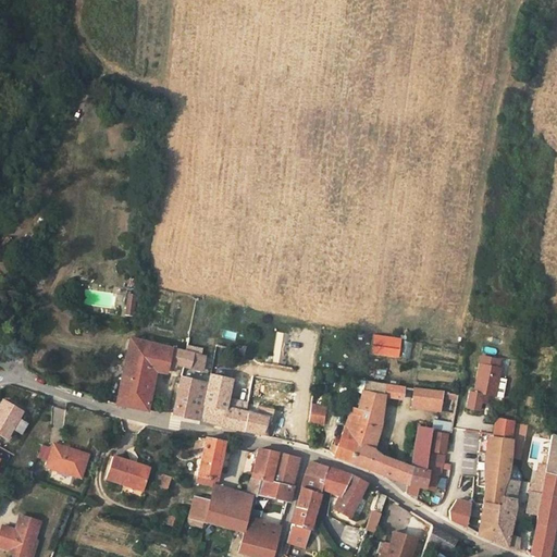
[(146,411),(155,370),(165,372),(166,362),(171,348),(132,339),(130,338),(115,405),(146,411)]
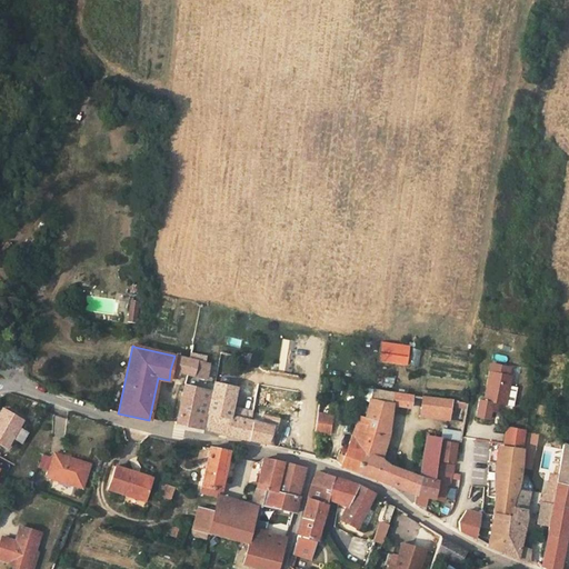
[(207,365),(210,350),(197,347),(193,361),(207,365)]
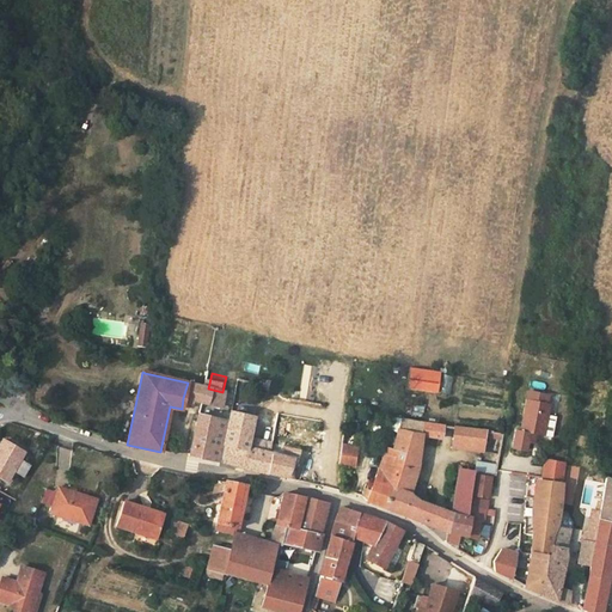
[(256,384),(255,390),(263,392),(264,390),(268,391),(268,387),(270,381),(265,381),(264,386),(256,384)]
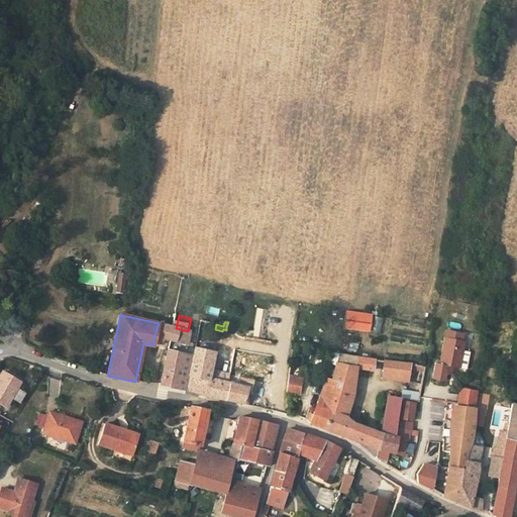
[(162,338),(170,339),(169,350),(185,353),(188,331),(176,328),(159,323),(154,336),(162,338)]
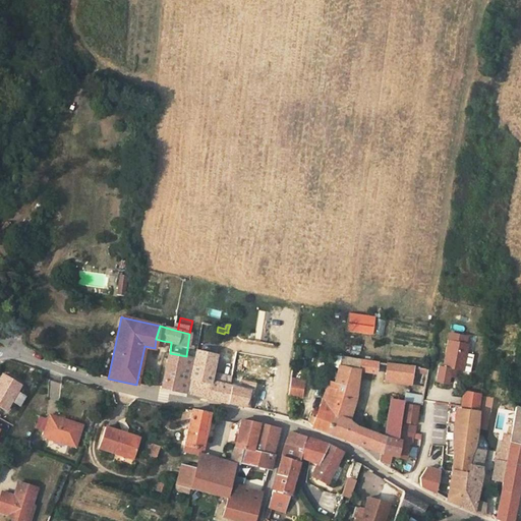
[(450,335),(449,342),(464,344),(465,338),(450,335)]
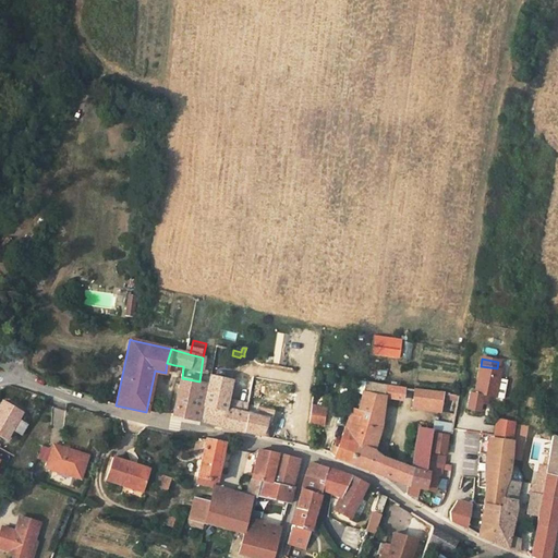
[(166,373),(170,374),(172,367),(173,367),(174,365),(167,363),(166,373)]
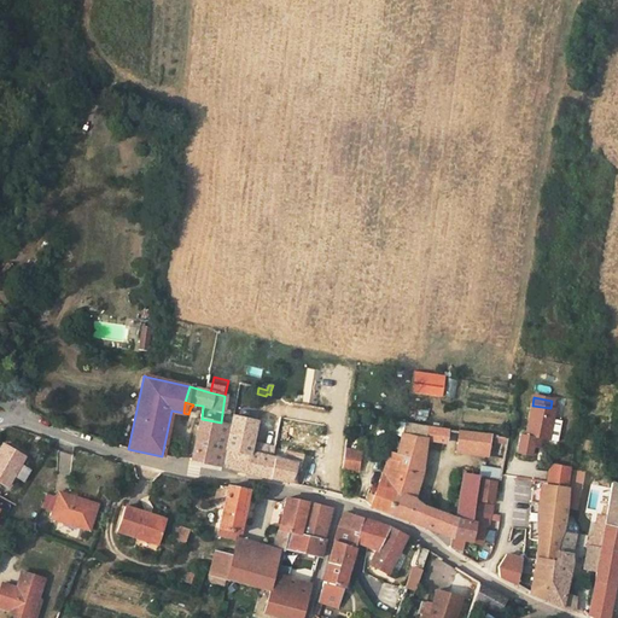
[(532,406),(532,404),(526,436),(522,435),(518,453),(531,455),(532,448),(536,448),(538,444),(540,439),(548,441),(554,409),(551,408),(532,406)]
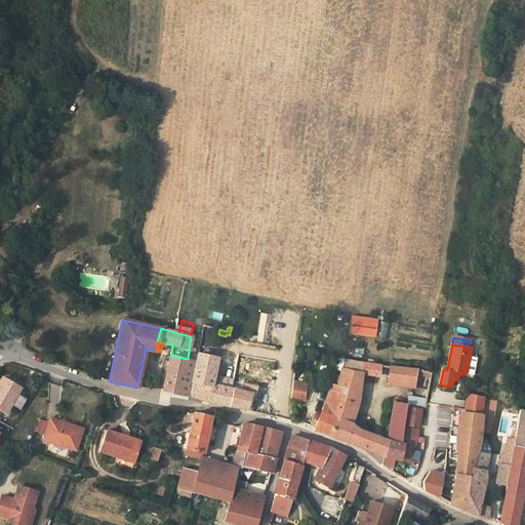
[(217,359),(197,354),(196,362),(188,359),(171,356),(163,392),(190,397),(209,402),(232,407),(245,409),(250,410),(255,399),(254,398),(256,387),(244,382),(241,392),(233,390),(211,384),(213,375),(215,367),(217,359)]
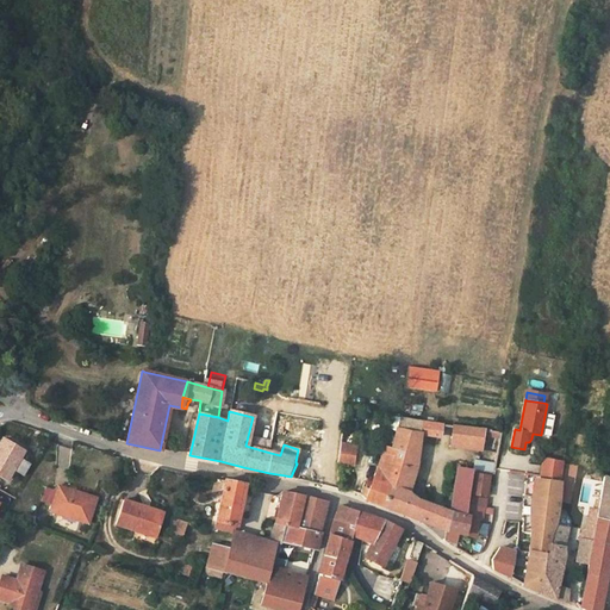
[(391,416),(387,428),(397,431),(397,429),(399,418),(391,416)]
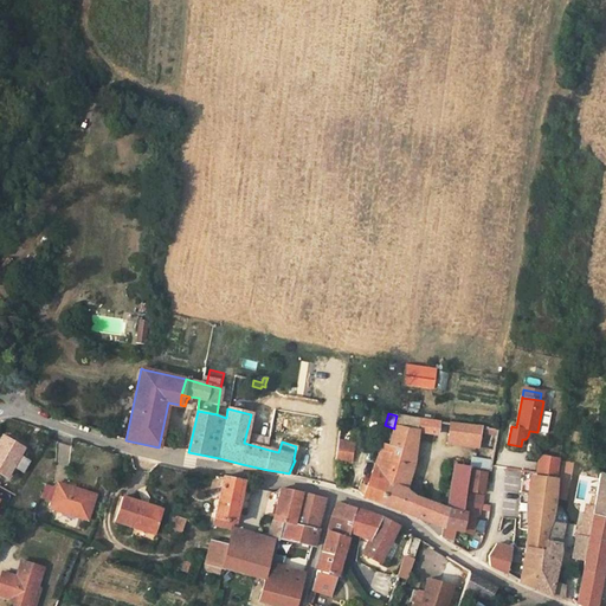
[(394,426),(417,430),(418,419),(397,416),(394,426)]
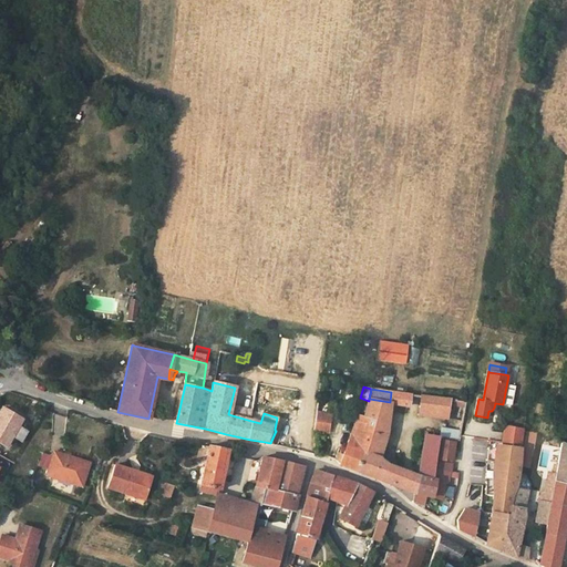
[(392,404),(408,408),(410,394),(401,393),(397,392),(391,392),(390,402),(392,403),(392,404)]
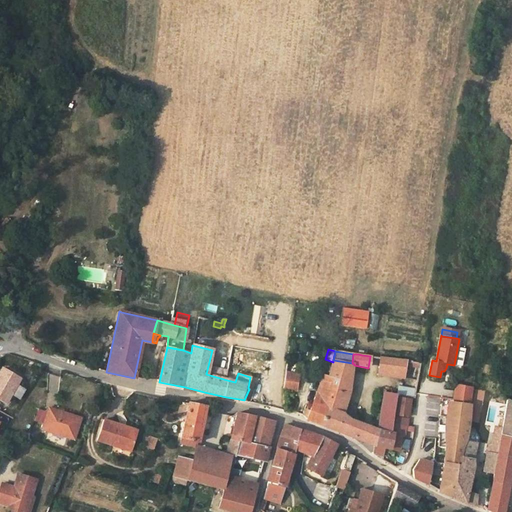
[(384,369),(384,375),(390,376),(390,375),(393,359),(381,357),(379,368),(384,369)]
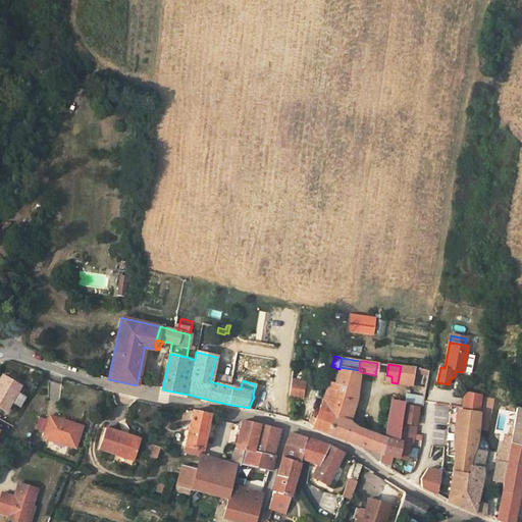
[(398,382),(411,384),(414,368),(401,366),(398,382)]
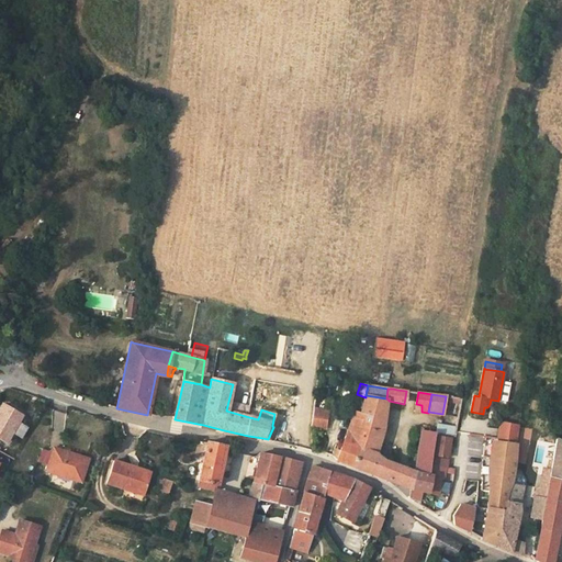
[(411,490),(414,471),(375,457),(384,431),(389,401),(389,400),(386,398),(366,395),(366,397),(362,415),(351,467),(406,489),(411,490)]
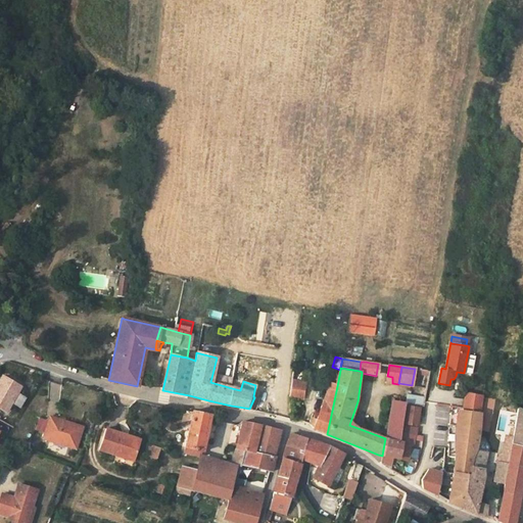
[(217,375),(212,374),(210,382),(232,388),(234,378),(217,375)]
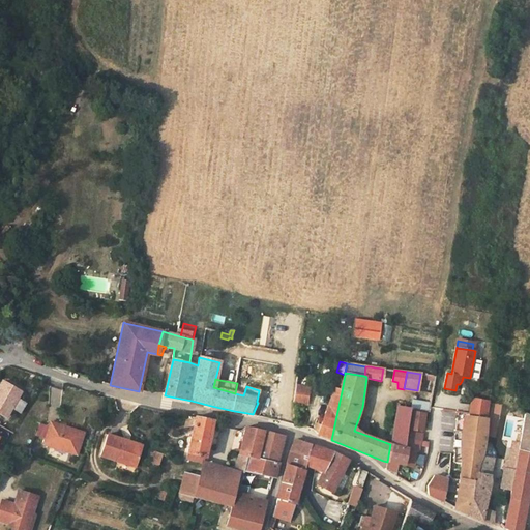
[(26,395),(3,383),(3,384),(0,388),(0,412),(8,417),(13,409),(21,413),(26,405),(22,403),(26,395)]
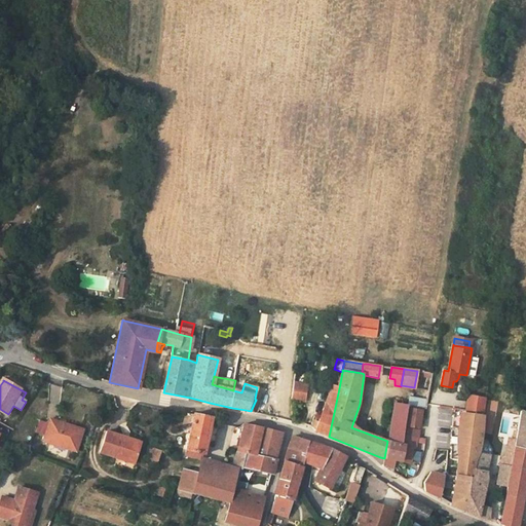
[(294,384),(292,400),(304,401),(305,385),(294,384)]
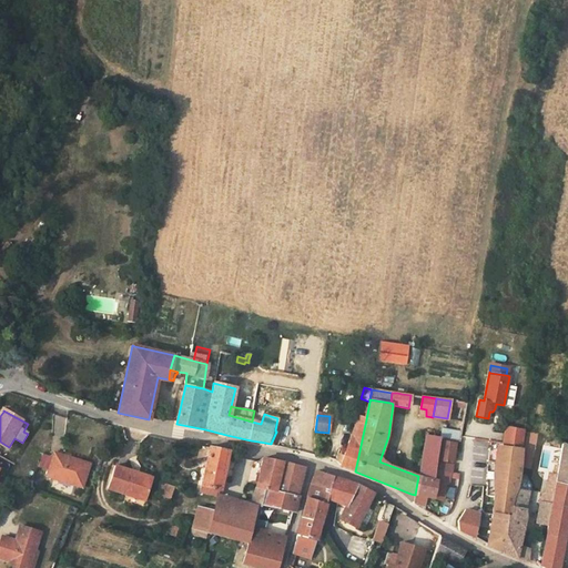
[(366,419),(357,416),(340,465),(355,472),(366,419)]
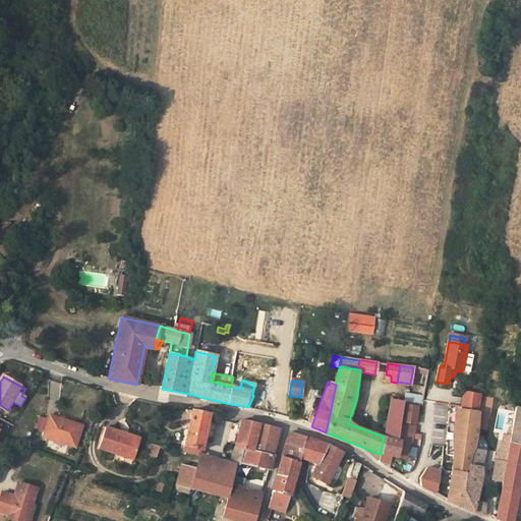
[(465,392),(464,399),(463,407),(478,409),(481,394),(465,392)]
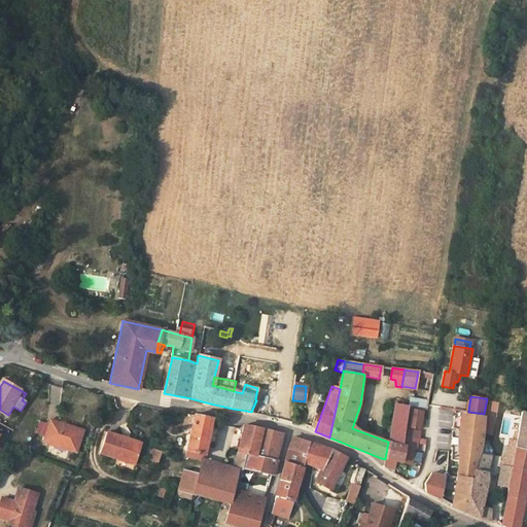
[(427,401),(411,398),(409,407),(426,410),(427,401)]
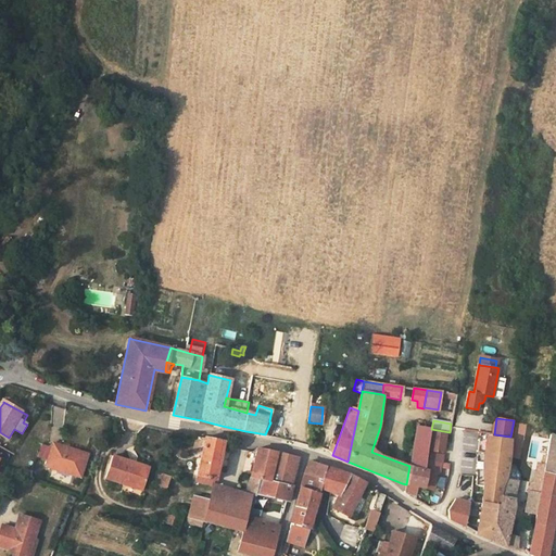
[(430,429),(416,427),(416,430),(409,466),(424,469),(426,452),(430,429)]
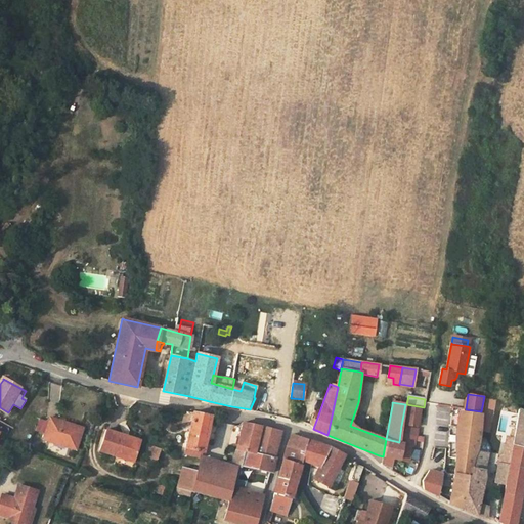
[(419,408),(406,406),(403,424),(416,426),(419,408)]
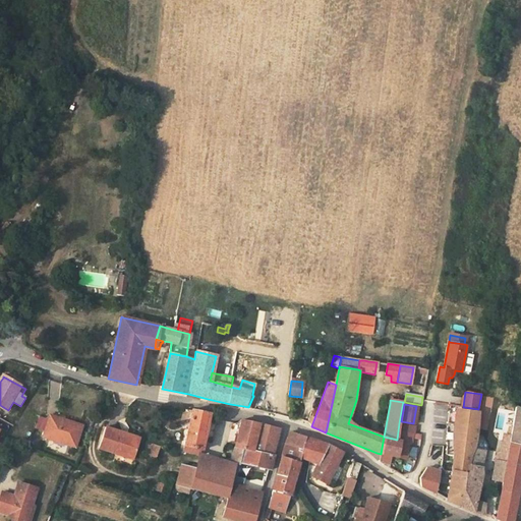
[(455,424),(453,432),(453,455),(452,474),(446,500),(462,507),(475,436),(477,427),(478,413),(478,412),(478,409),(463,407),(461,407),(461,410),(456,409),(455,424)]
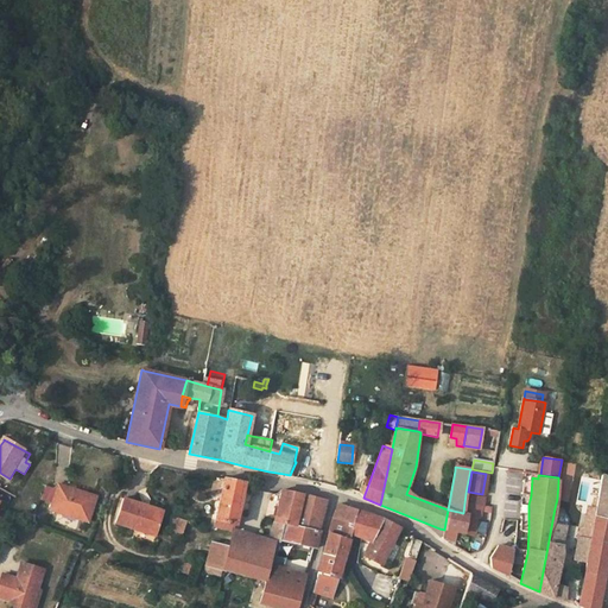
[(223,485),(214,527),(223,529),(233,531),(233,525),(235,526),(245,483),(220,479),(219,483),(223,485)]
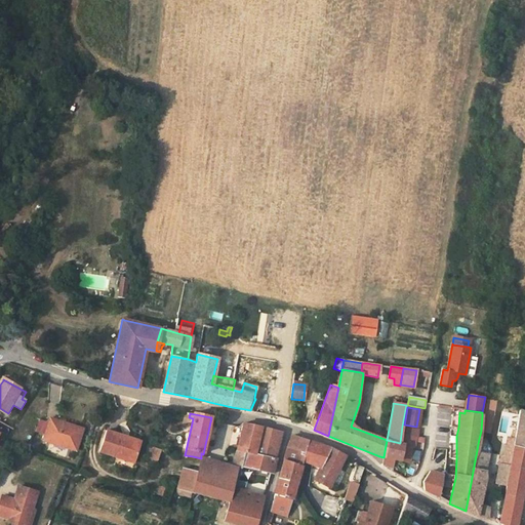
[(51,419),(44,441),(77,451),(84,430),(51,419)]
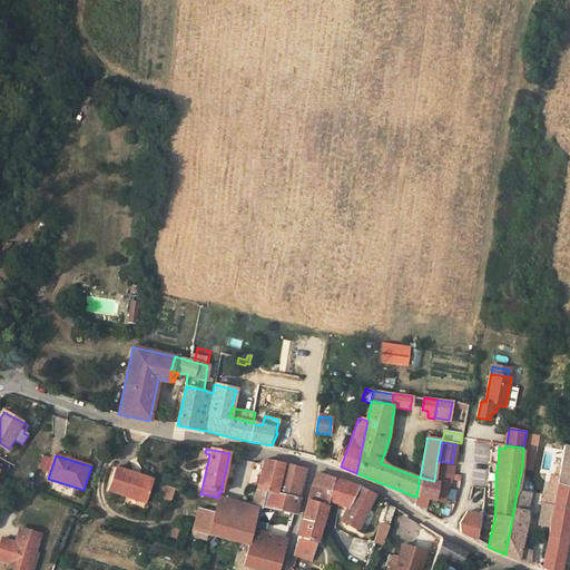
[(264,460),(257,490),(253,503),(252,507),(257,508),(262,509),(266,492),(278,494),(282,480),(290,482),(293,465),(285,463),(264,460)]
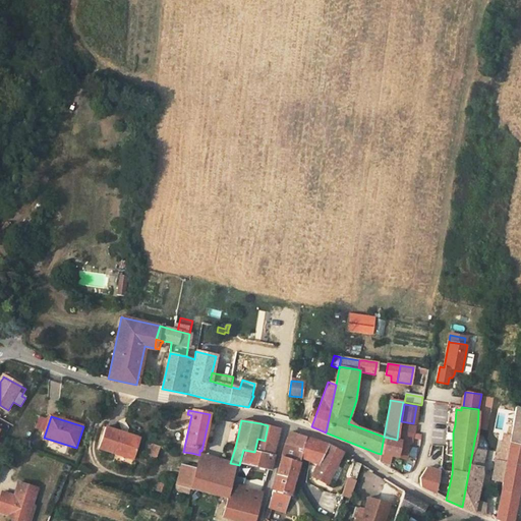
[(510,442),(520,445),(520,424),(513,422),(510,442)]
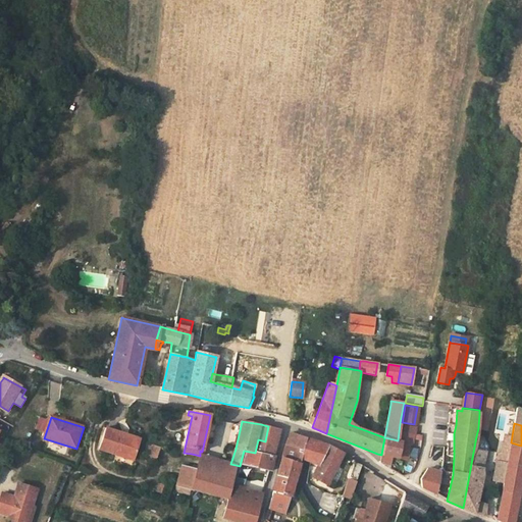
[(398,440),(384,437),(381,455),(407,459),(409,445),(412,445),(415,427),(400,424),(398,440)]
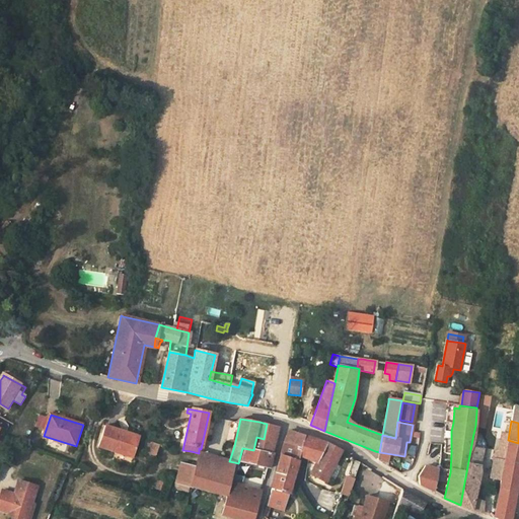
[(252,518),(262,492),(235,485),(240,461),(270,468),(272,459),(274,453),(272,453),(278,430),(279,427),(277,426),(267,424),(264,439),(256,437),(253,450),(242,448),(238,463),(234,462),(226,497),(222,514),(240,518),(252,518)]
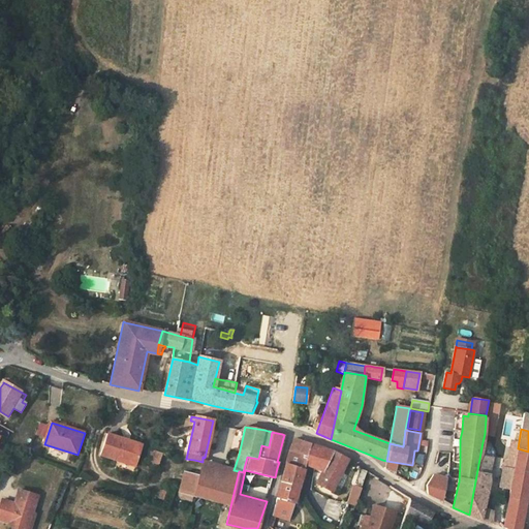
[(107,434),(100,456),(119,462),(119,460),(135,465),(142,445),(107,434)]
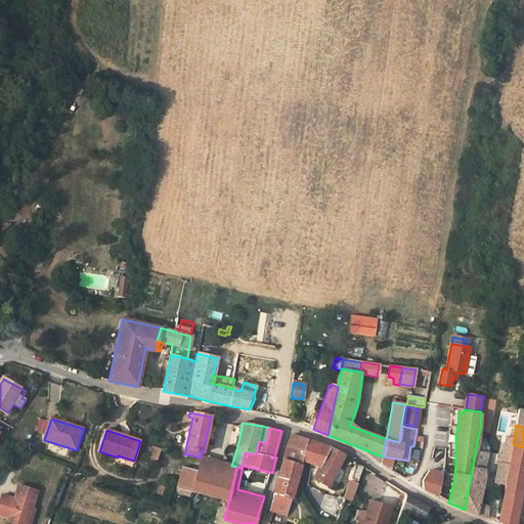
[(290,436),(288,445),(304,450),(307,439),(295,435),(291,434),(290,436)]
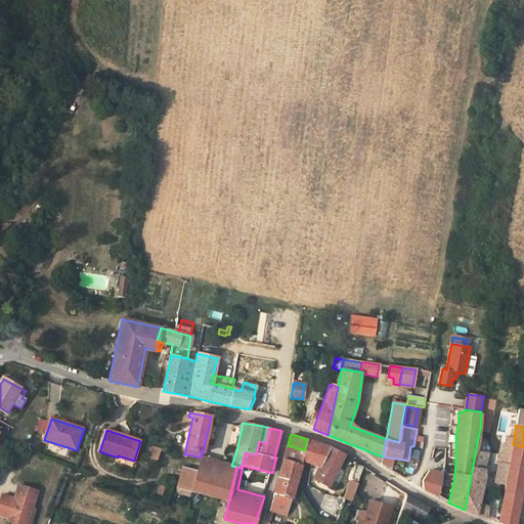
[(481,440),(478,438),(476,451),(486,453),(487,454),(487,453),(489,454),(489,450),(487,446),(486,443),(484,441),(481,440)]
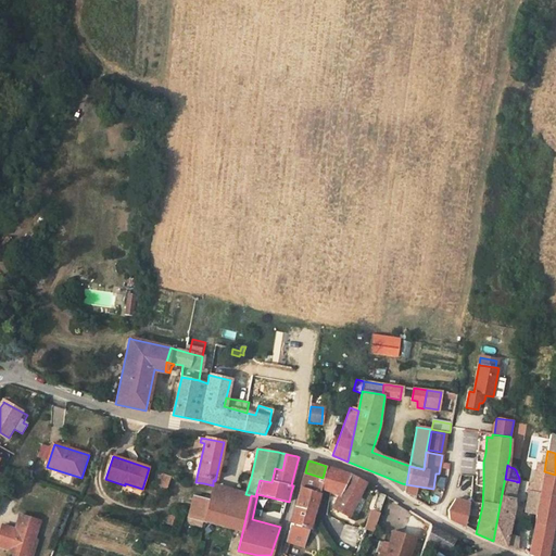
[(323,478),(318,488),(319,489),(328,491),(337,470),(326,466),(323,478)]
